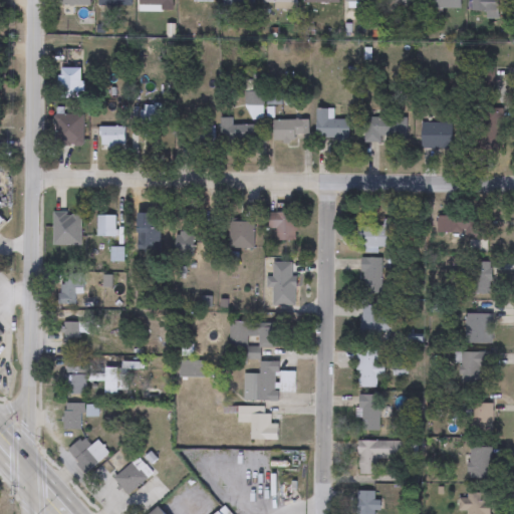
[(139,11),(139,0),(173,0),(173,11),(139,11)]
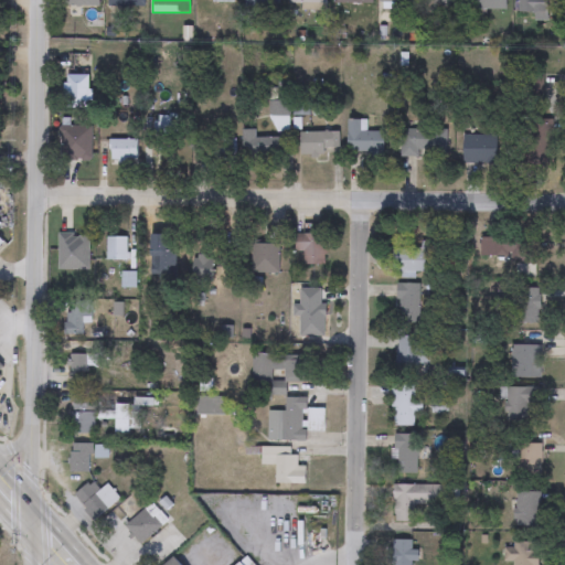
[(279,0),(279,11),(245,10),(245,0),(279,0)]
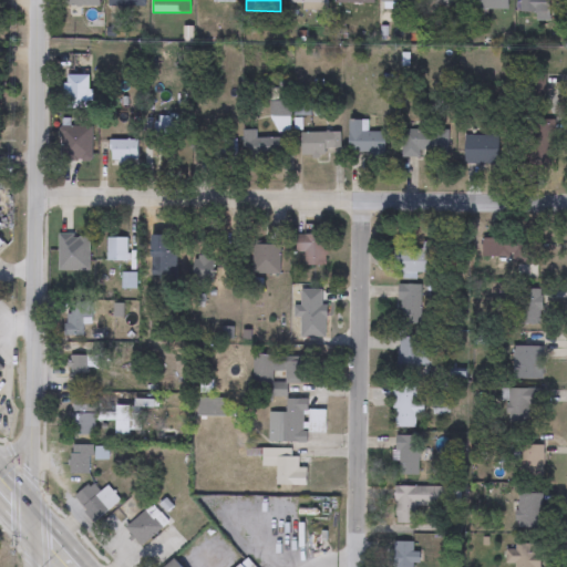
[(328,0),(328,11),(302,11),(302,3),(289,3),(289,0),(328,0)]
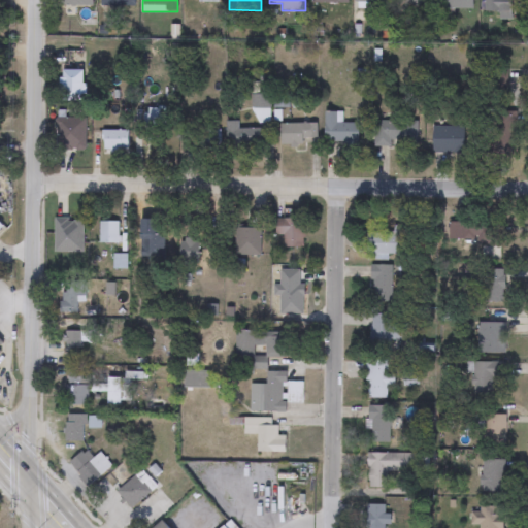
[(399,0),(429,0),(429,10),(420,10),(420,20),(399,20),(399,0)]
